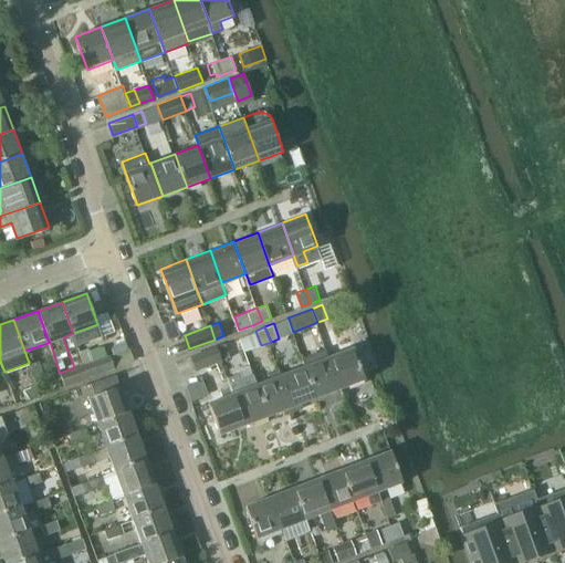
[(217,345),(222,358),(231,355),(226,342),(217,345)]
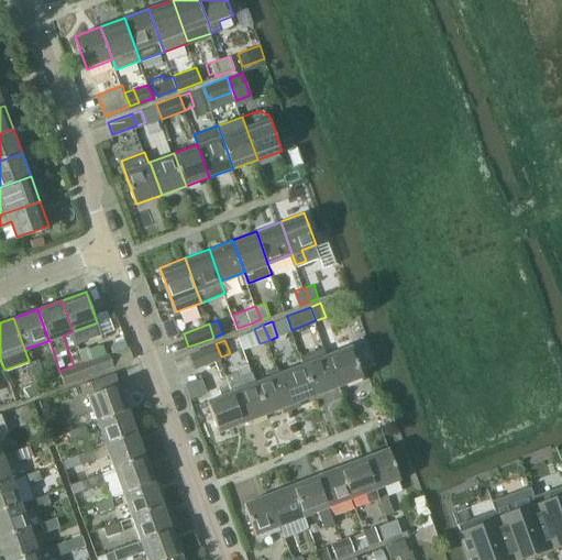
[(328,352),(340,385),(364,375),(352,342),(328,352)]
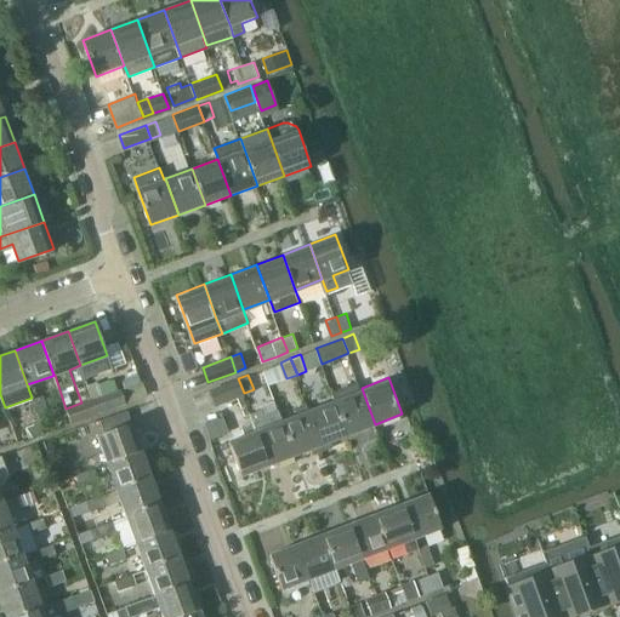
[(216,404),(244,393),(238,378),(211,389),(216,404)]
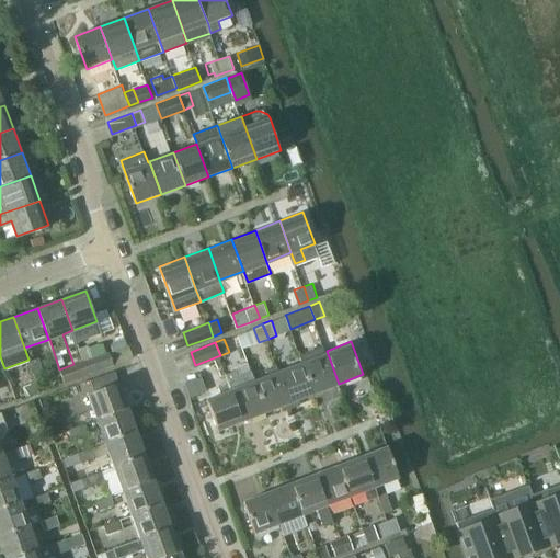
[(324,343),(299,352),(303,360),(315,393),(339,384),(327,351),(324,343)]
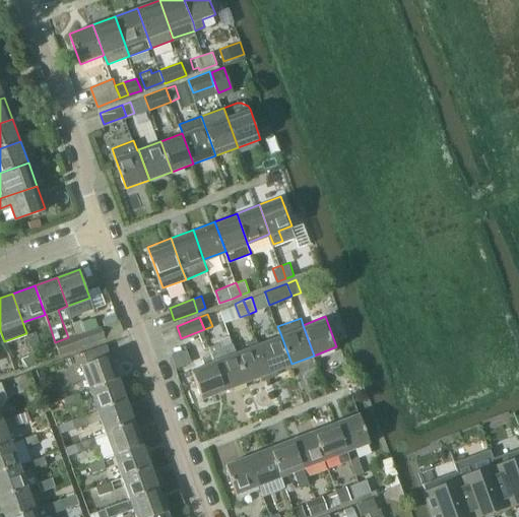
[(82,319),(73,322),(77,334),(81,344),(104,336),(100,325),(86,330),(82,319)]
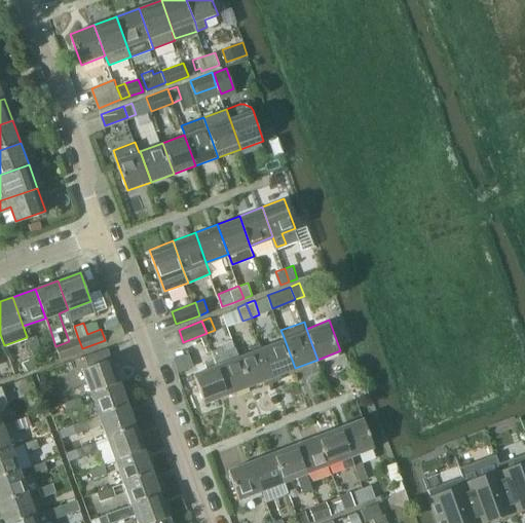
[(37,334),(28,337),(33,352),(42,349),(37,334)]
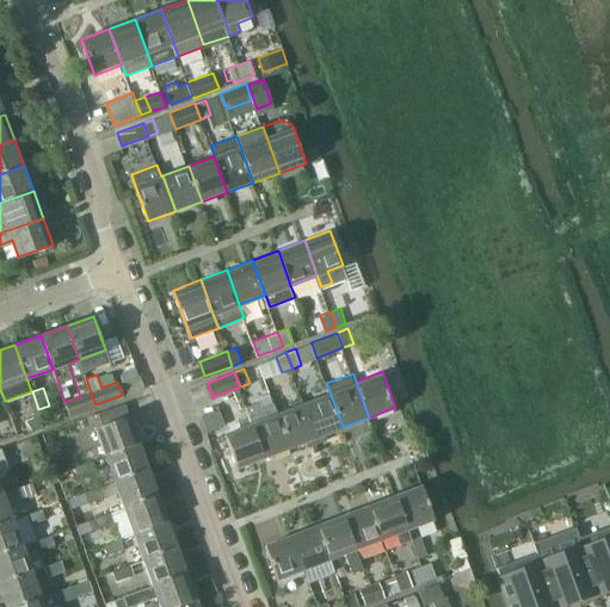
[(316,437),(343,427),(330,391),(303,401),(316,437)]
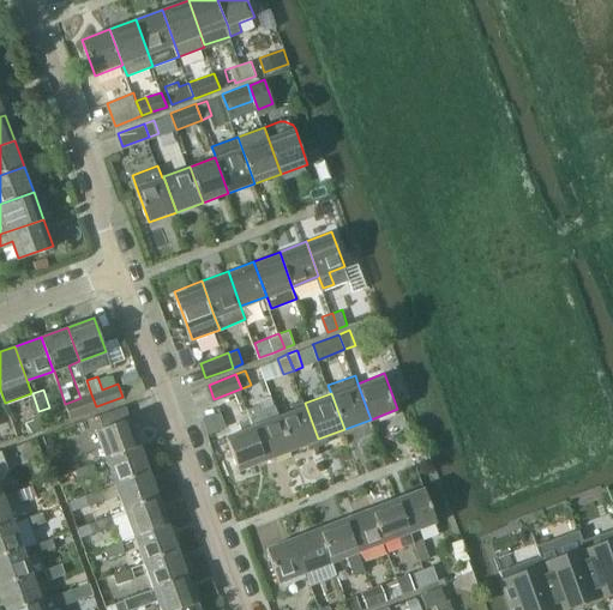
[(80,398),(65,404),(71,416),(96,406),(91,394),(80,398)]
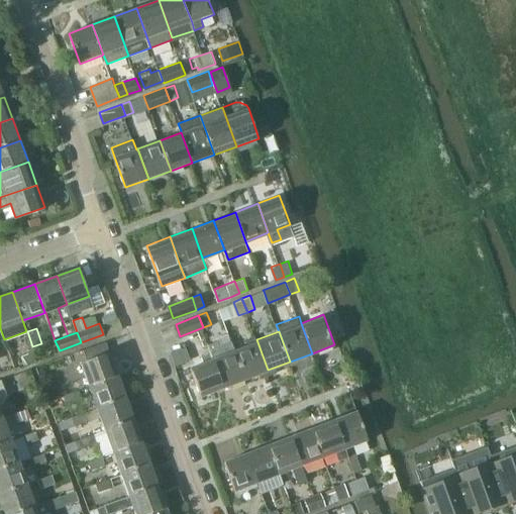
[(246,343),(234,347),(245,379),(268,370),(256,339),(254,334),(244,337),(246,343)]
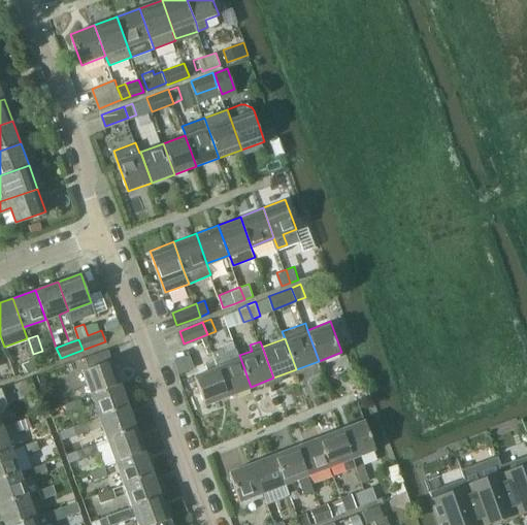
[(218,364),(229,395),(251,387),(239,355),(236,348),(224,352),(222,347),(211,351),(217,364),(218,364)]
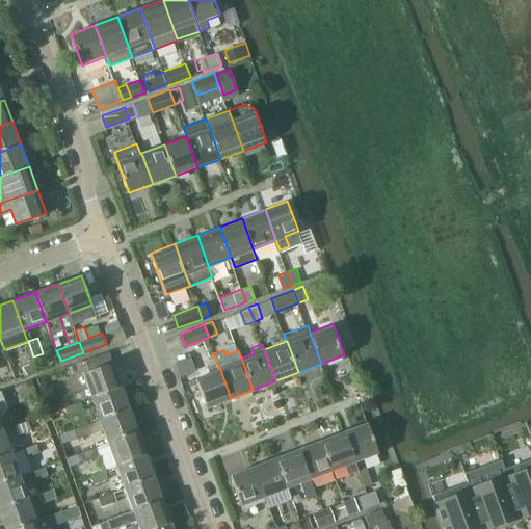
[(93,396),(122,385),(109,350),(86,359),(90,369),(83,372),(93,396)]
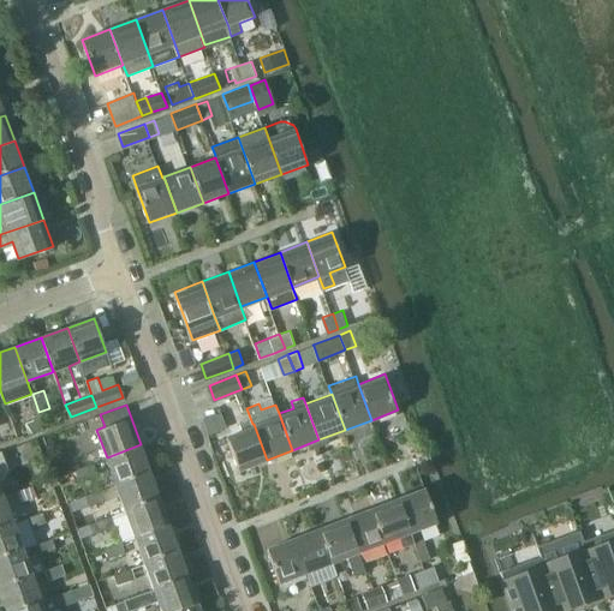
[(31,431),(45,426),(40,414),(27,419),(31,431)]
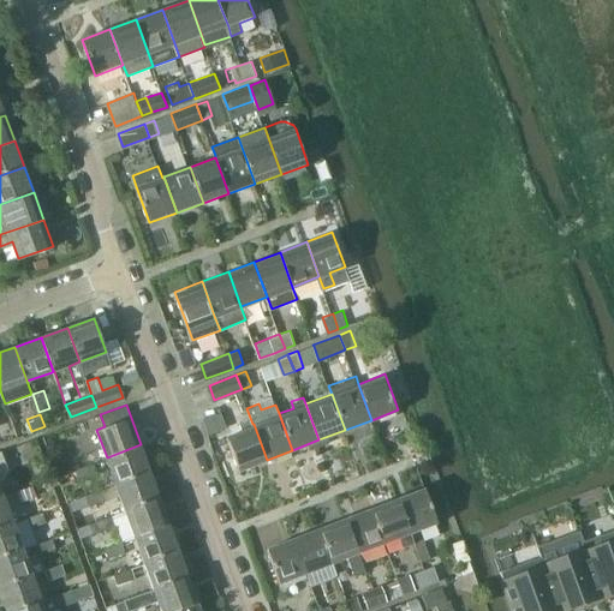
[(242,427),(226,433),(240,469),(267,460),(254,424),(252,424),(250,418),(240,423),(242,427)]
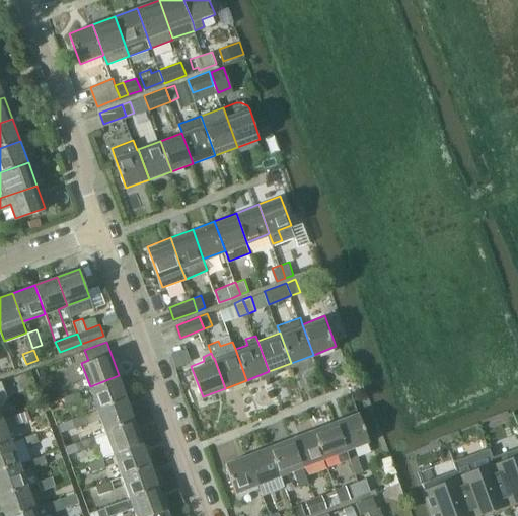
[(98,409),(127,397),(119,375),(90,386),(98,409)]
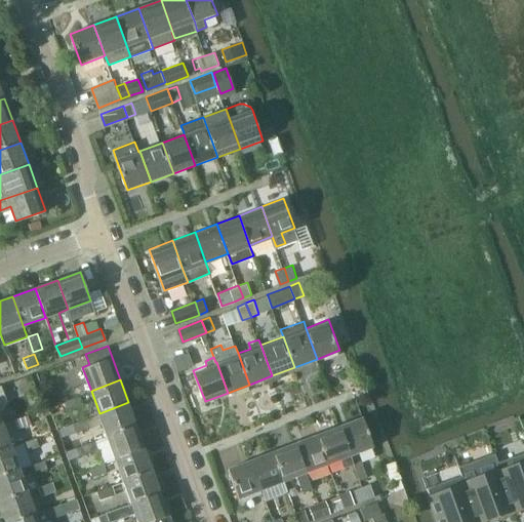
[(53,404),(67,399),(63,389),(49,393),(53,404)]
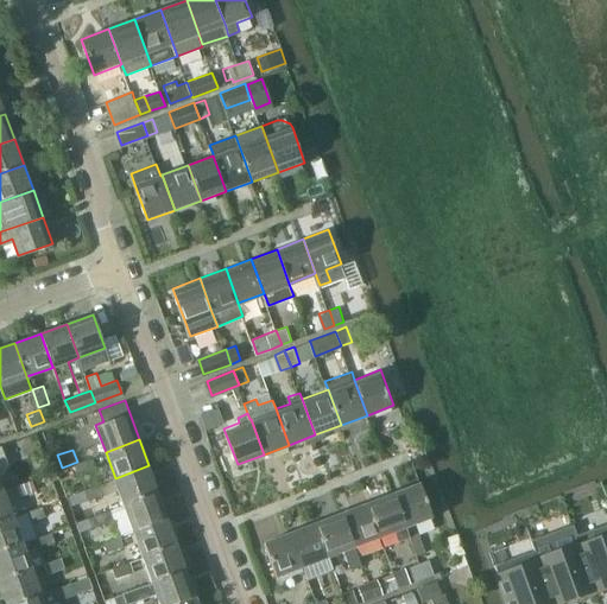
[(93,457),(76,463),(80,474),(96,468),(93,457)]
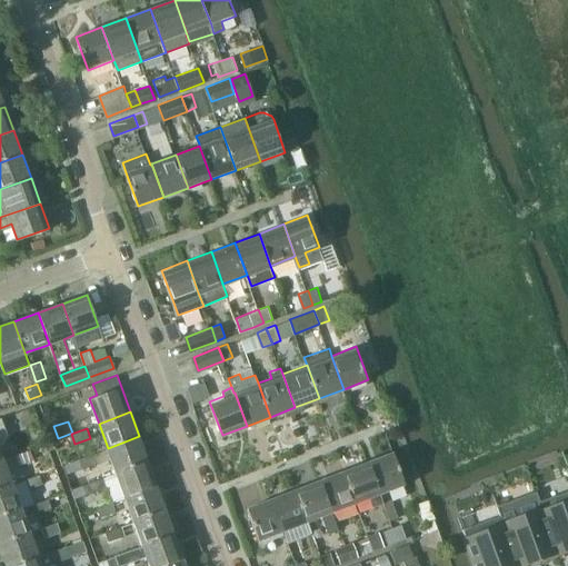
[(108,448),(117,472),(148,460),(139,436),(108,448)]
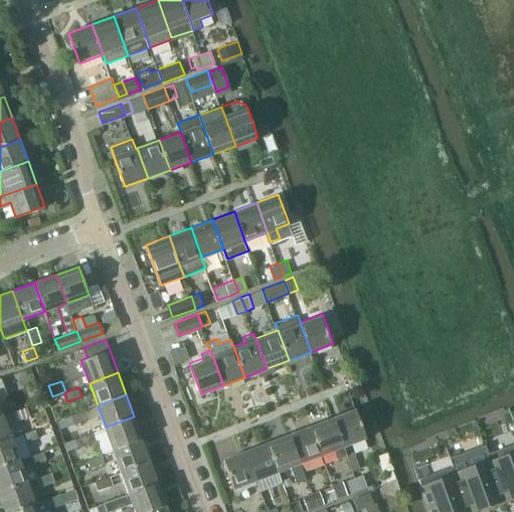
[(356,407),(334,415),(344,445),(367,436),(356,407)]
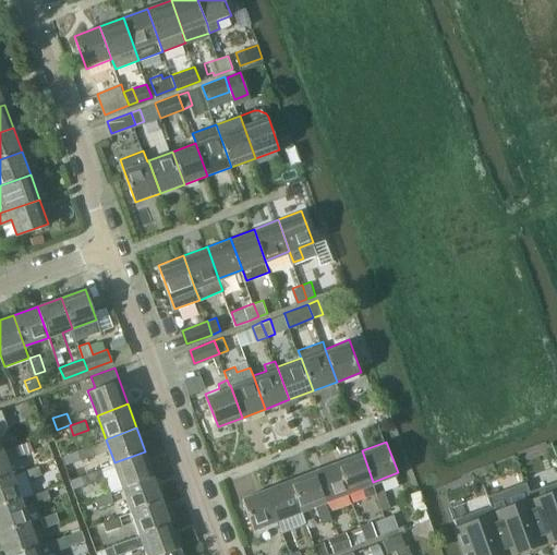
[(0,451),(0,478),(12,473),(4,450),(0,451)]
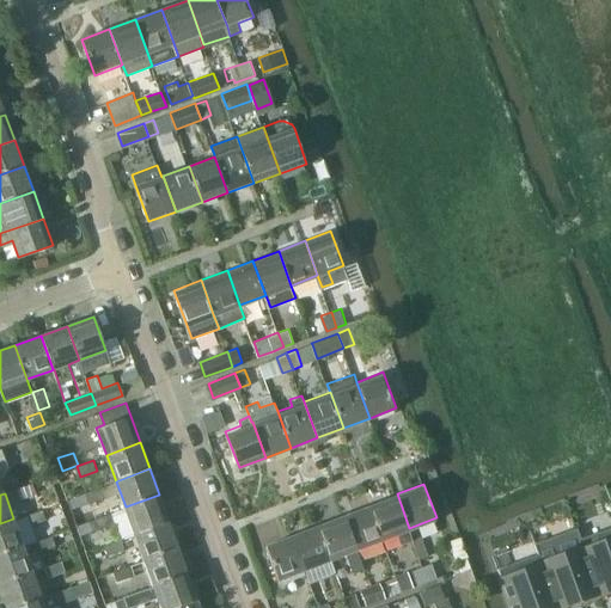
[(371,504),(384,538),(398,533),(402,545),(414,540),(409,528),(397,493),(371,504)]
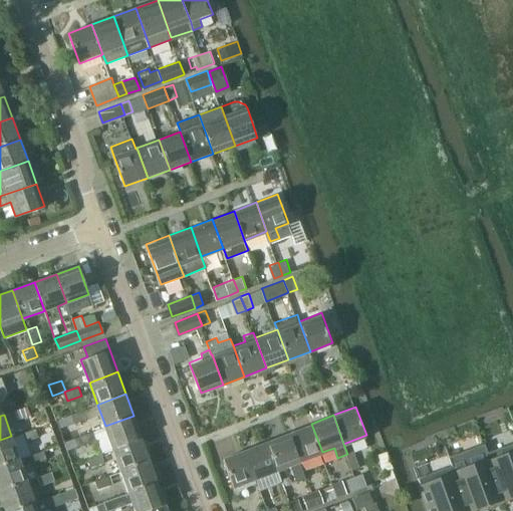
[(113,448),(142,438),(134,416),(105,426),(113,448)]
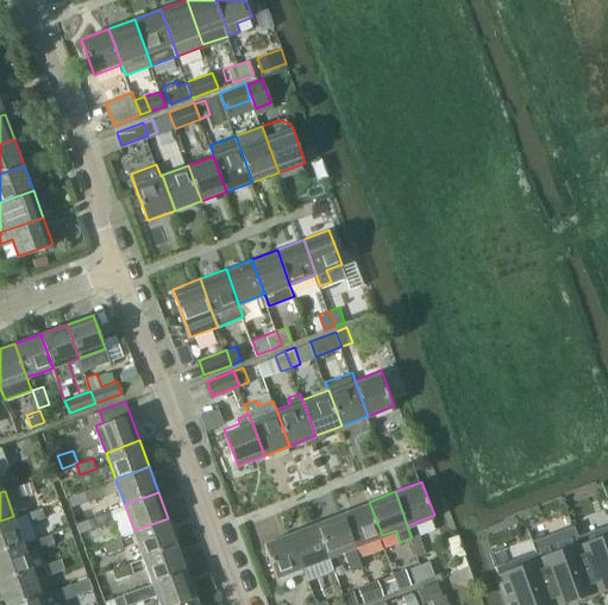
[(356,544),(382,535),(369,502),(343,511),(356,544)]
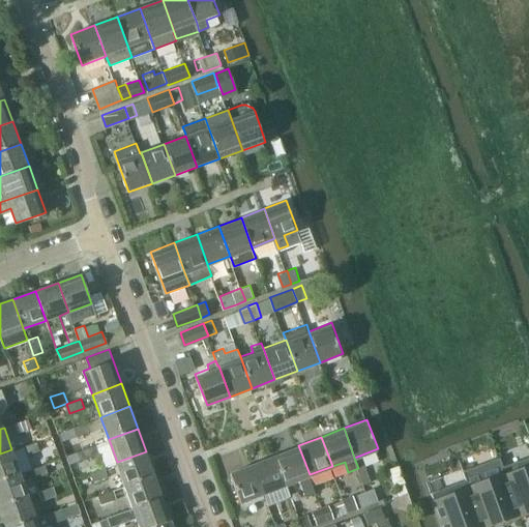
[(37,440),(23,445),(26,455),(40,449),(37,440)]
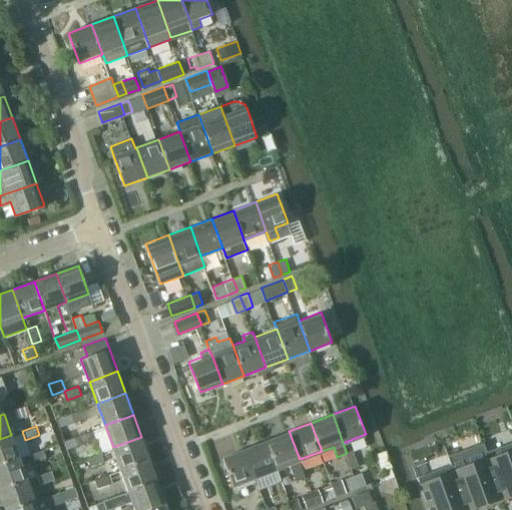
[(93,429),(80,434),(83,442),(96,437),(93,429)]
